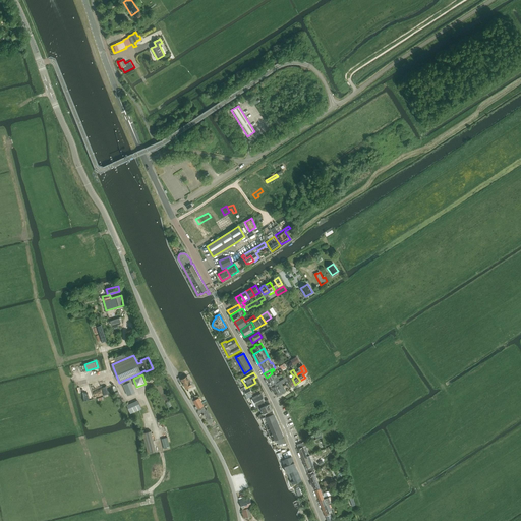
[(187,375),(181,379),(181,381),(186,389),(189,387),(189,388),(192,386),(192,385),(187,375)]
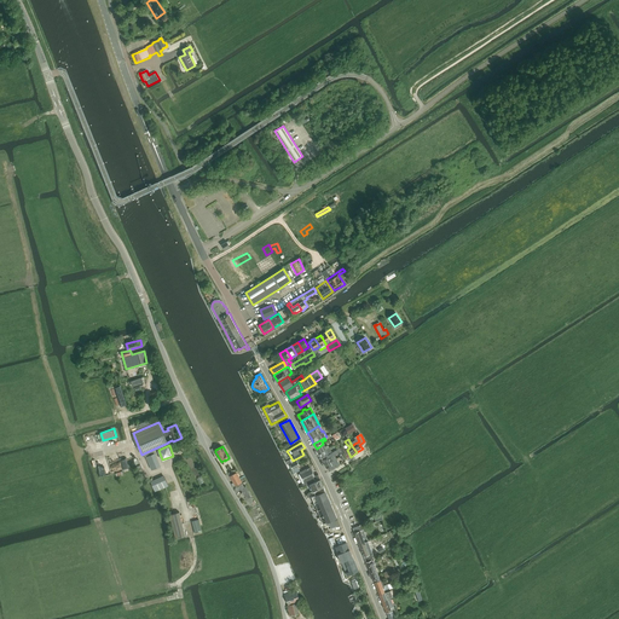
[(329,447),(319,453),(323,458),(333,452),(329,447)]
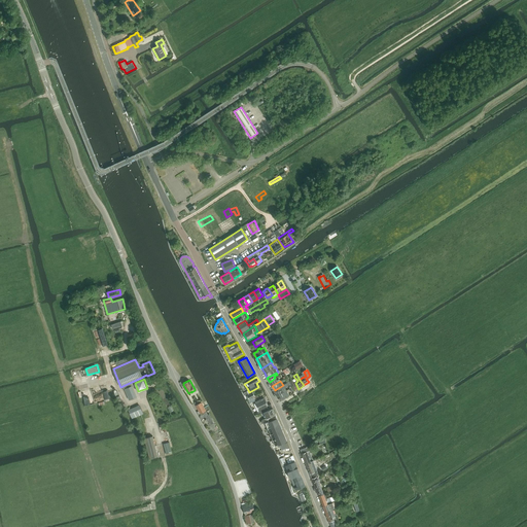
[(283,385),(275,390),(277,394),(285,389),(283,385)]
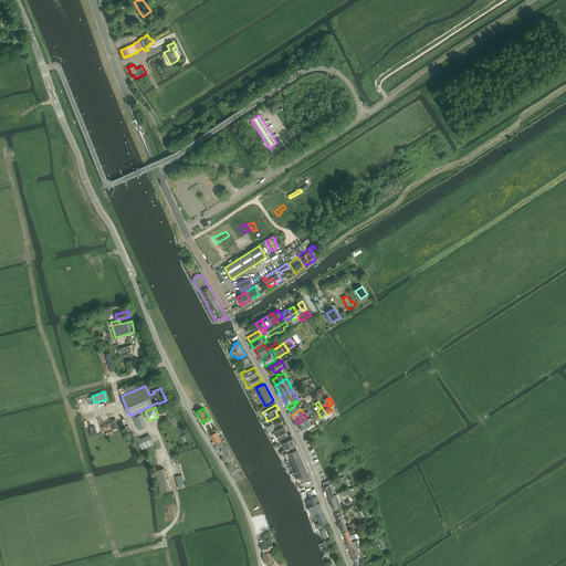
[(140,415),(135,417),(134,417),(139,429),(146,427),(140,415)]
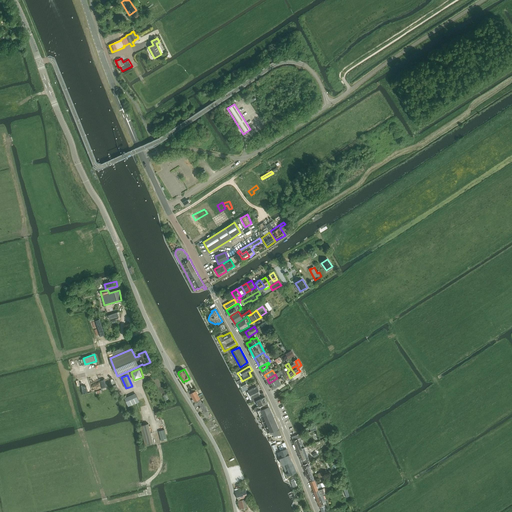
[(277,378),(269,383),(272,390),(281,385),(277,378)]
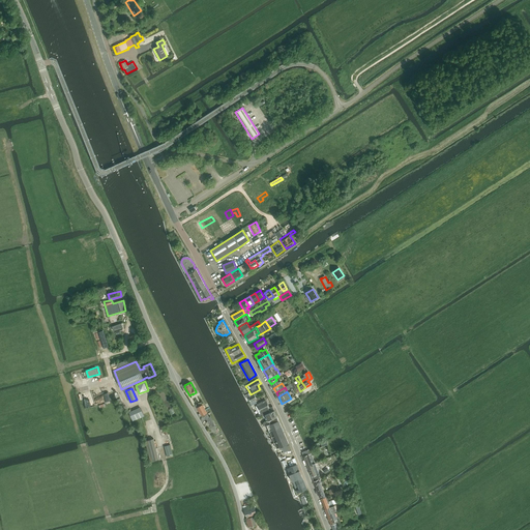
[(246,394),(245,395),(249,402),(252,402),(255,400),(256,399),(254,394),(251,396),(249,393),(247,395),(246,394)]
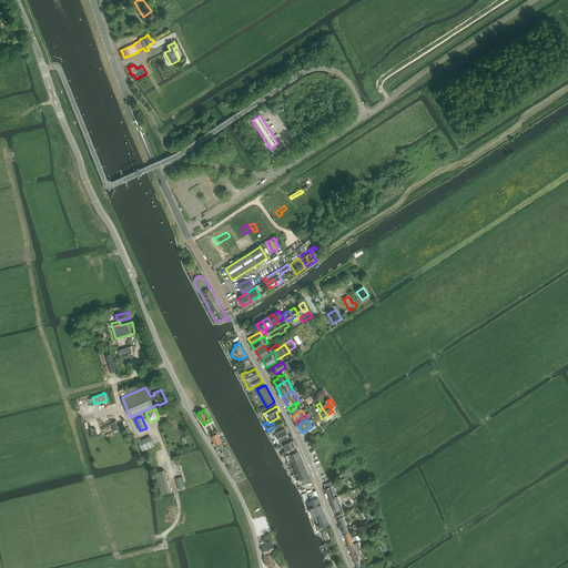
[(276,434),(274,435),(277,445),(276,445),(277,447),(280,446),(282,445),(294,439),(292,435),(288,437),(285,429),(284,429),(276,433),(276,434)]
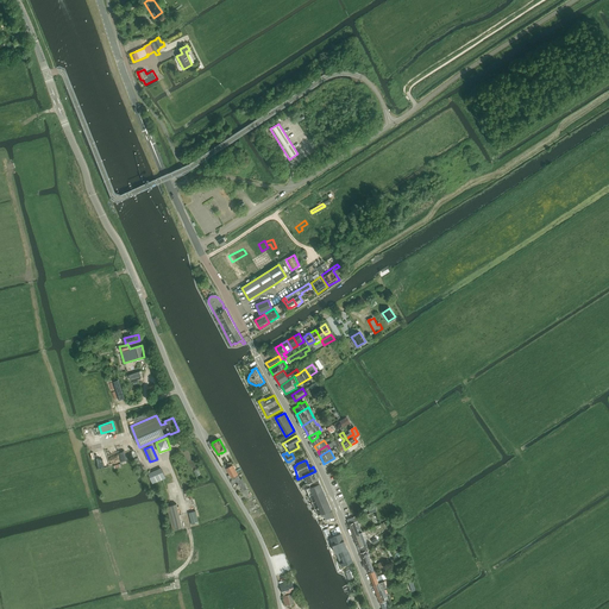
[(233,465),(232,466),(226,469),(232,478),(238,475),(233,465)]
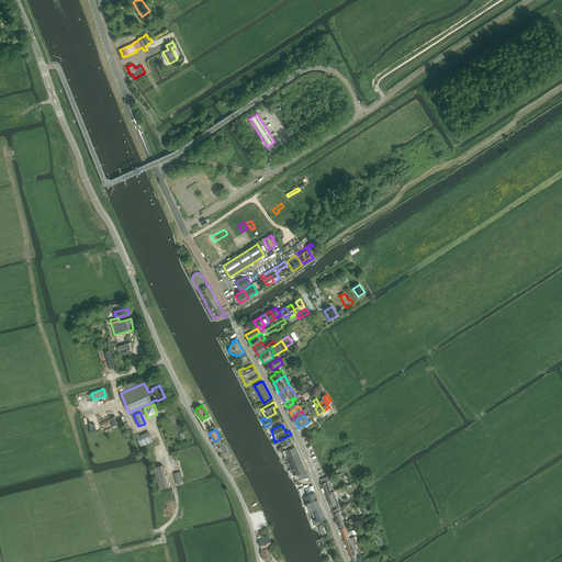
[(137,437),(137,438),(141,447),(153,441),(149,434),(149,431),(137,437)]
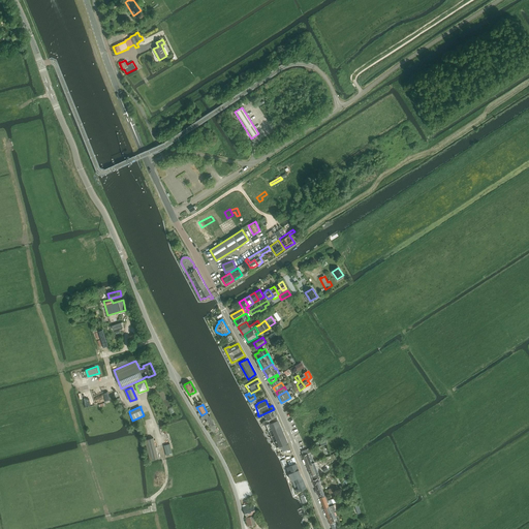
[(274,409),(262,414),(263,416),(265,416),(267,419),(277,415),(274,409)]
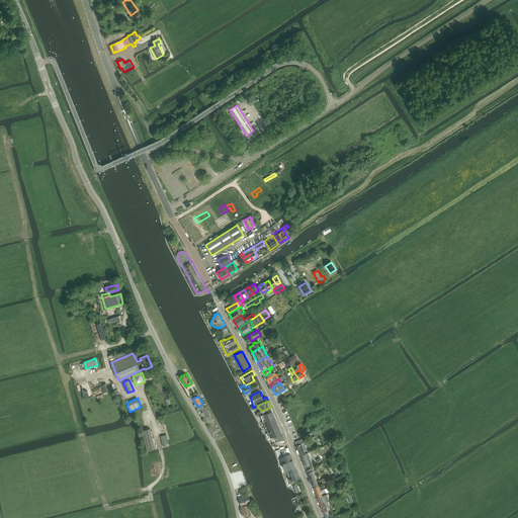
[(205,415),(208,422),(209,424),(213,421),(212,419),(210,416),(205,407),(204,407),(202,405),(200,406),(200,407),(197,409),(196,409),(198,412),(202,410),(203,412),(201,413),(203,416),(205,415)]
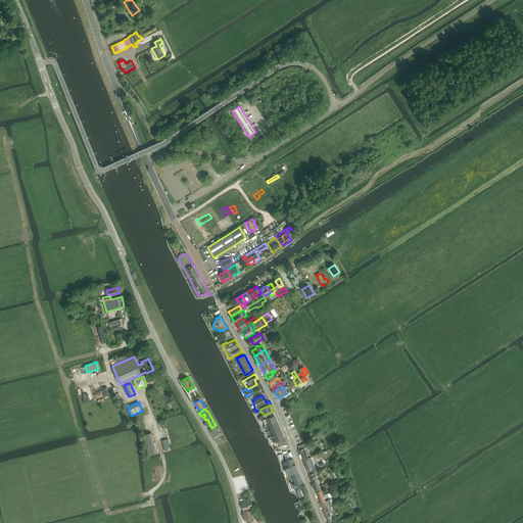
[(260,416),(258,418),(259,419),(263,418),(264,418),(265,419),(275,415),(274,411),(264,415),(260,416)]
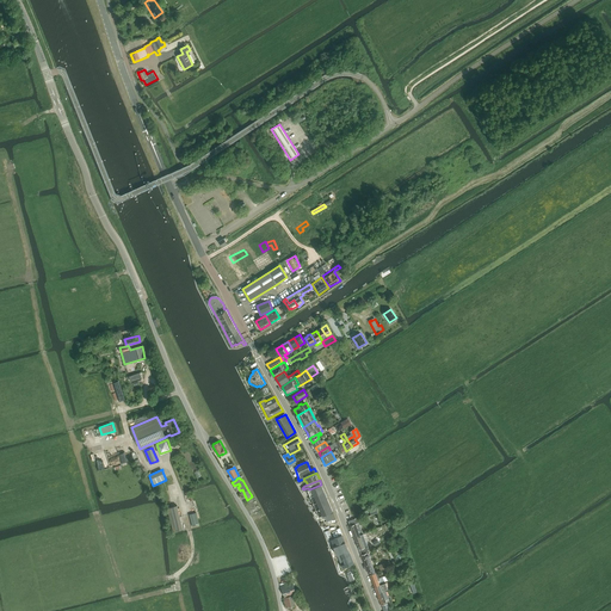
[(309,489),(308,491),(310,497),(325,491),(321,485),(309,489)]
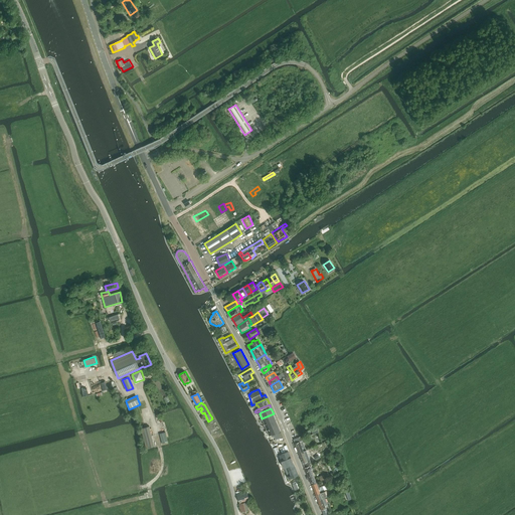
[(274,413),(262,418),(264,424),(276,419),(274,413)]
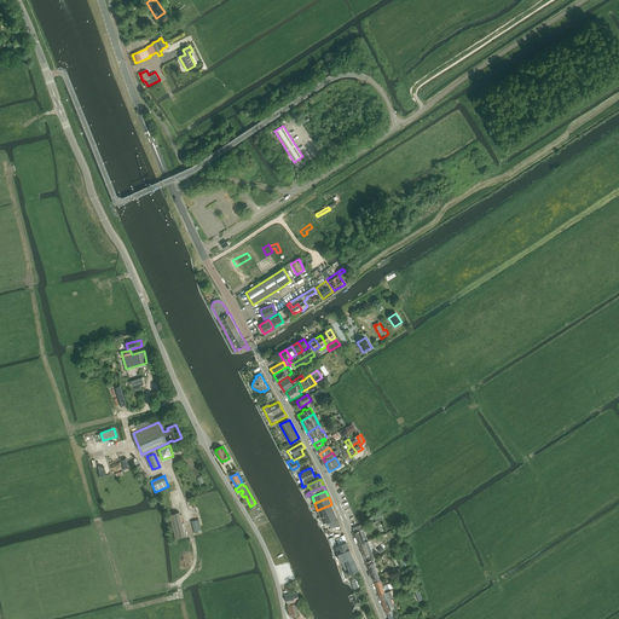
[(331,504),(317,510),(320,518),(334,512),(331,504)]
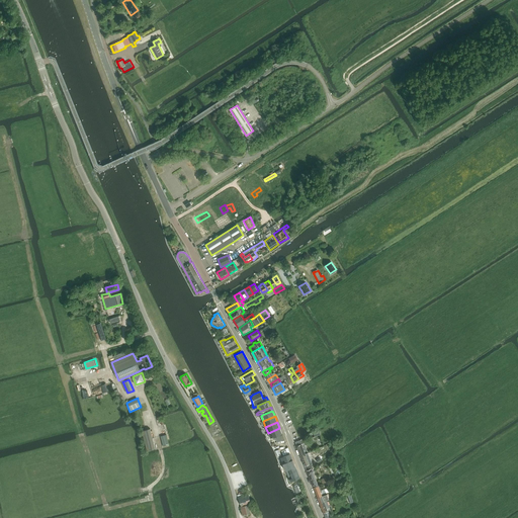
[(279,428),(268,433),(270,438),(275,436),(277,442),(281,440),(279,435),(282,433),(279,428)]
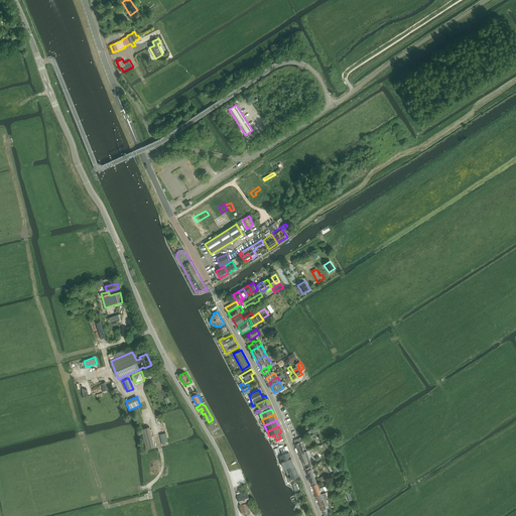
[(155,447),(150,428),(142,429),(146,448),(155,447)]
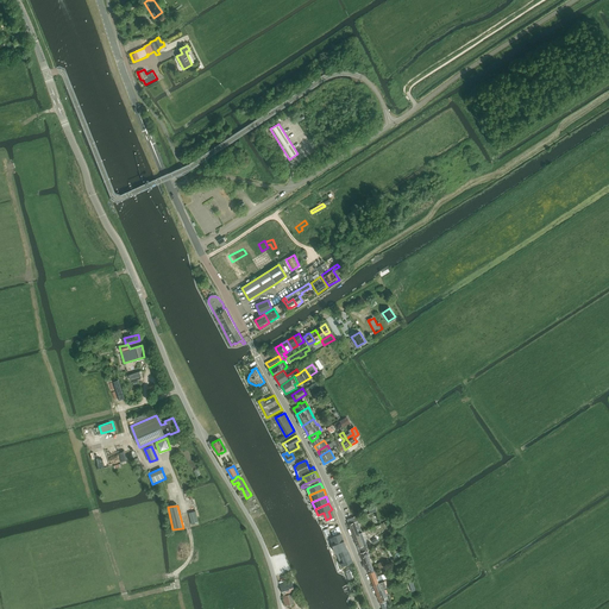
[(193,523),(200,521),(196,509),(189,512),(193,523)]
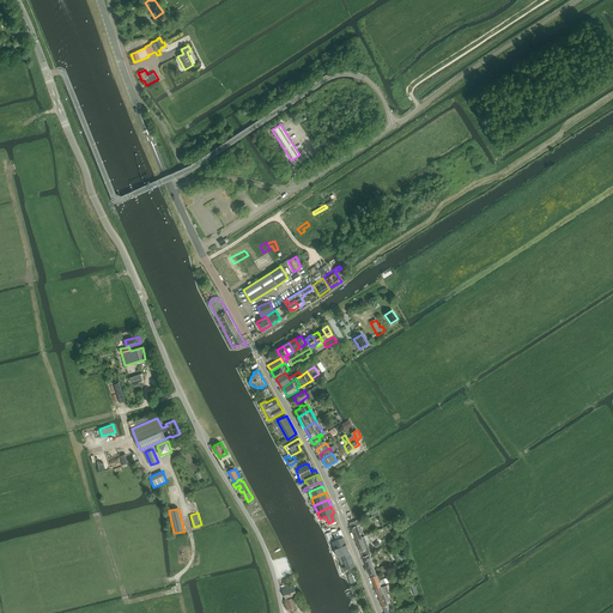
[(356,521),(350,522),(351,527),(356,539),(362,538),(365,536),(360,525),(359,525),(358,520),(356,521)]
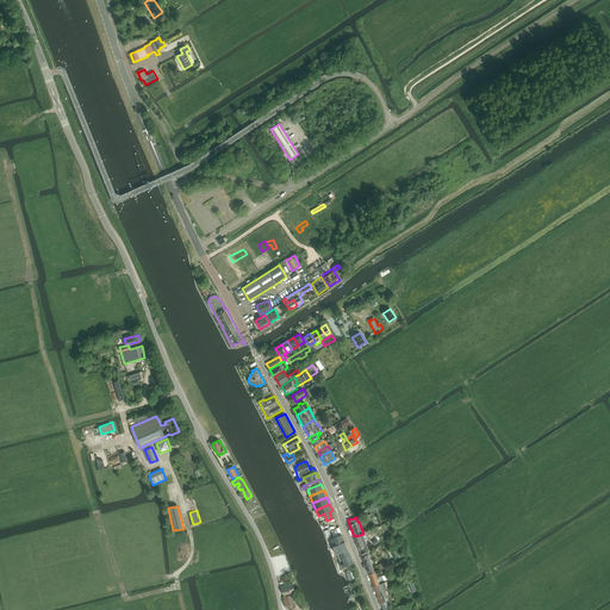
[(342,533),(330,537),(341,567),(353,562),(342,533)]
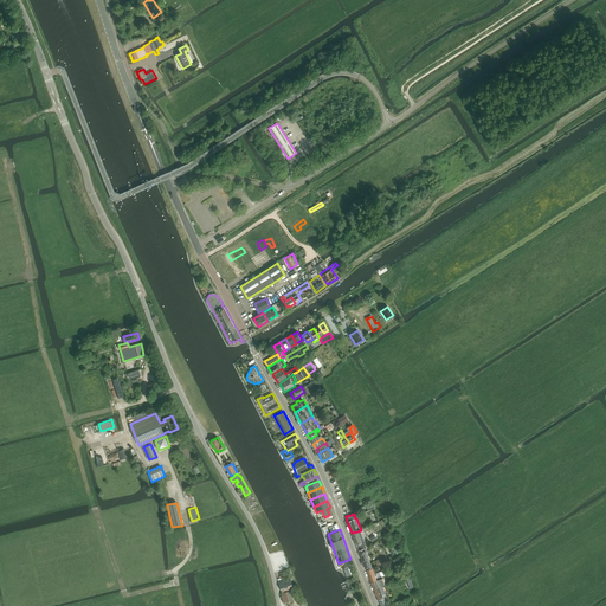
[(358,532),(352,533),(354,540),(360,537),(363,536),(361,530),(358,532)]
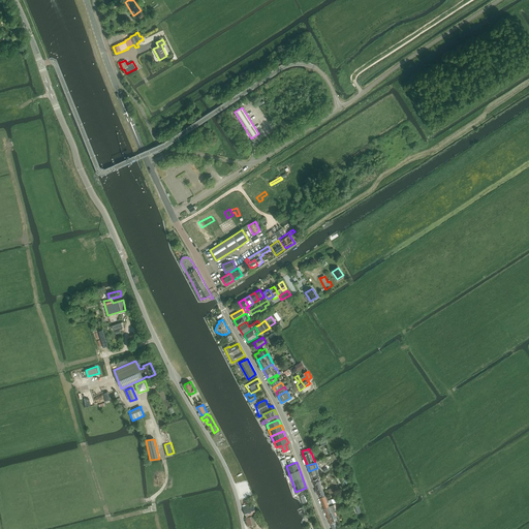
[(314,469),(309,471),(311,475),(313,479),(317,477),(318,477),(319,475),(319,473),(318,471),(317,468),(314,469)]
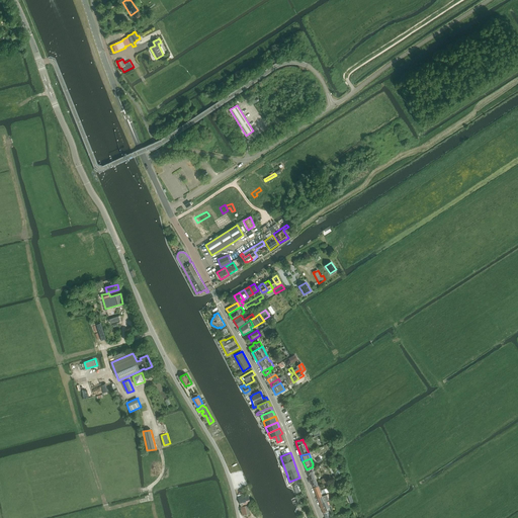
[(318,485),(314,476),(316,475),(314,470),(313,471),(312,468),(307,470),(313,487),(314,487),(318,485)]
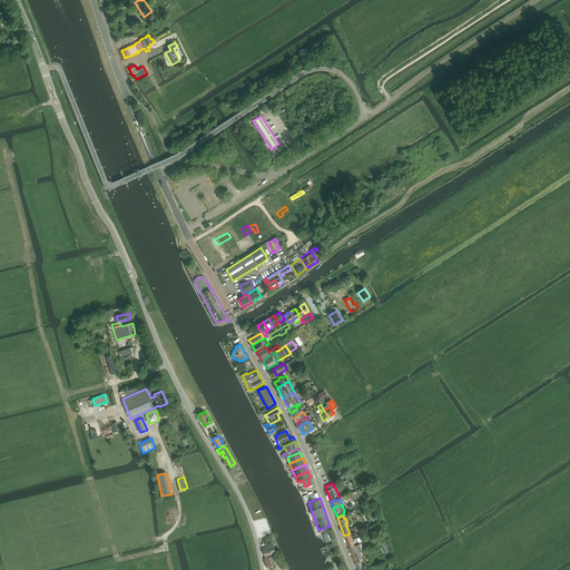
[(350,533),(345,536),(347,542),(350,547),(354,546),(353,541),(354,540),(353,539),(354,539),(352,533),(351,534),(350,533)]
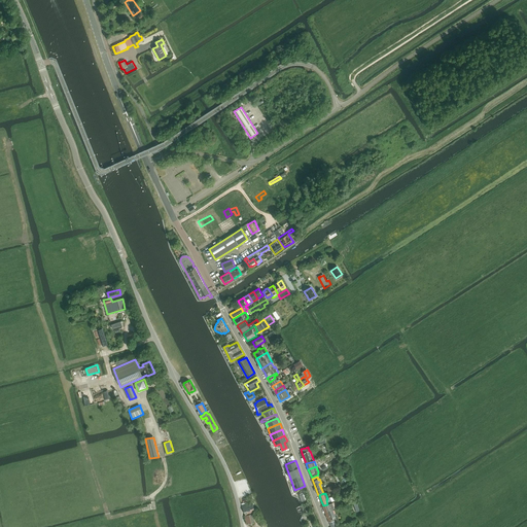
[(255,511),(251,501),(242,505),(246,515),(255,511)]
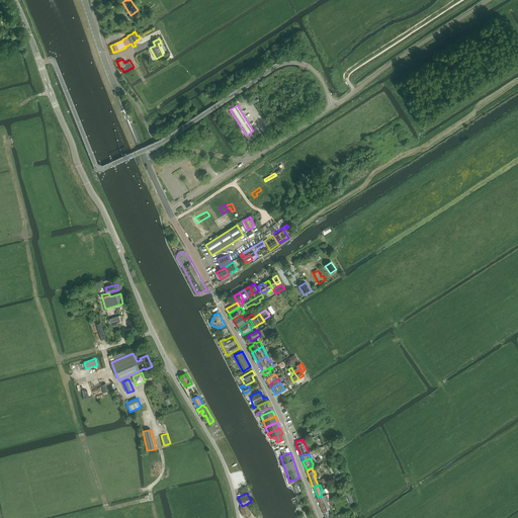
[(248,505),(241,507),(243,515),(250,513),(248,505)]
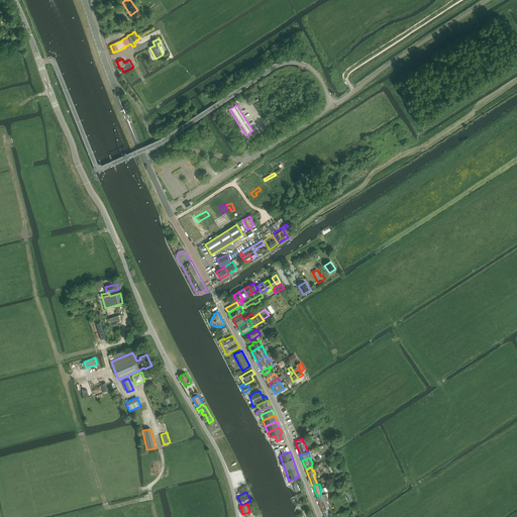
[(329,516),(327,510),(325,505),(321,506),(323,512),(324,514),(324,516),(329,516)]
